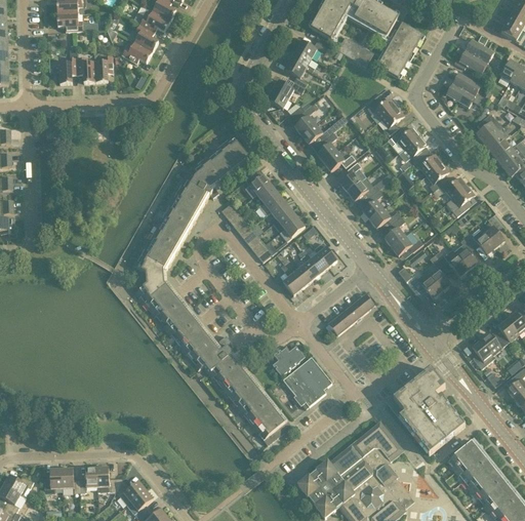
[(57,13),(78,12),(78,5),(82,5),(81,0),(65,0),(65,1),(57,1),(57,13)]
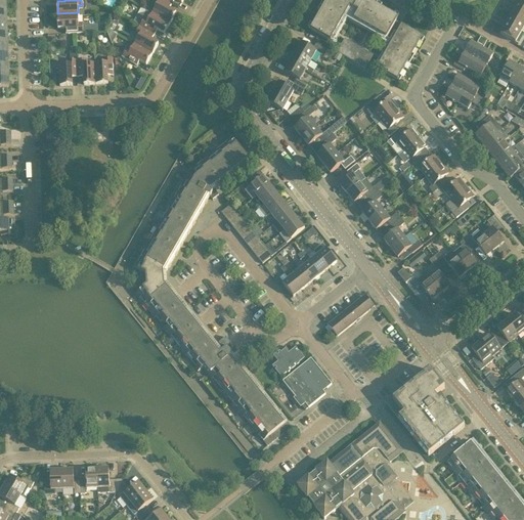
[(153,10),(170,20),(176,10),(169,6),(172,1),(170,0),(153,0),(153,1),(156,3),(153,10)]
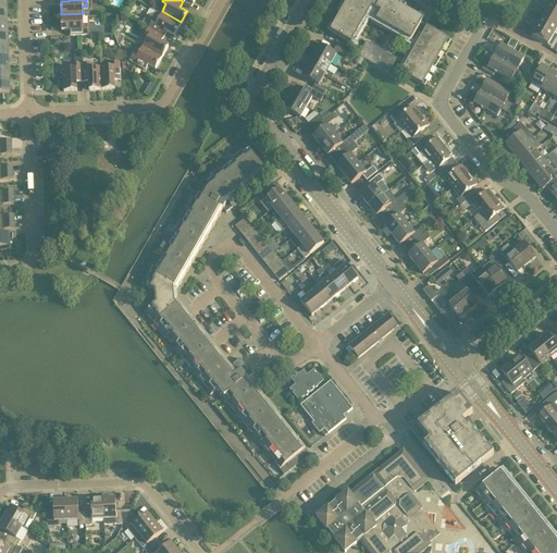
[(410,37),(420,21),(423,16),(396,0),(346,0),(330,28),(351,40),(372,4),(381,10),(376,17),(410,37)]
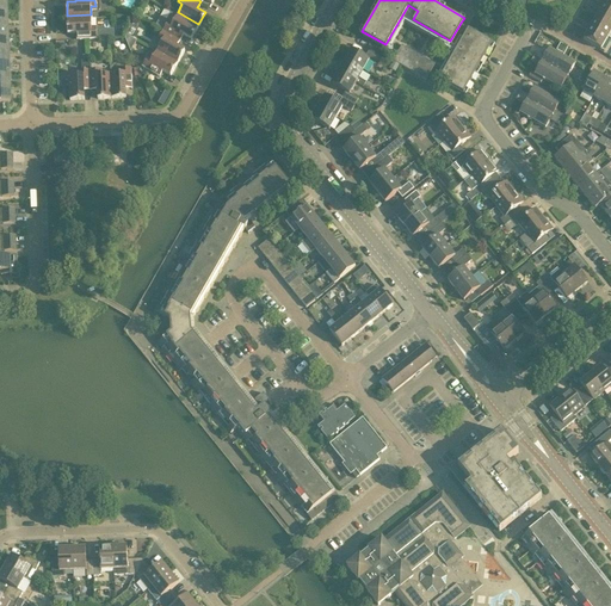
[(610,6),(603,1),(596,13),(610,22),(610,6)]
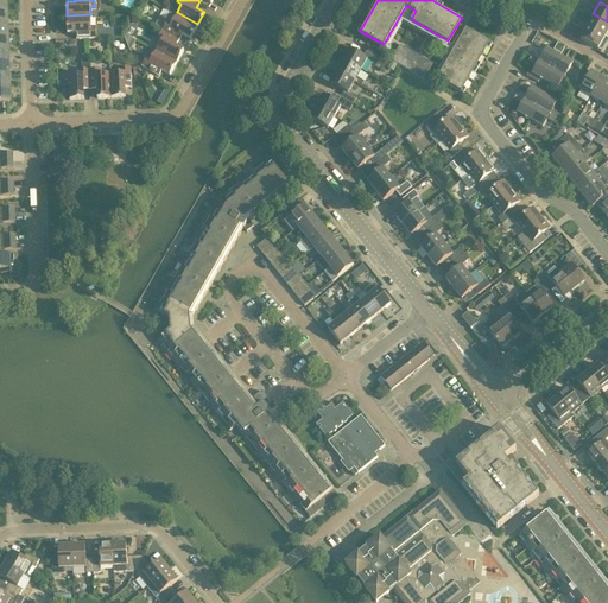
[(162,27),(179,37),(183,31),(190,36),(197,24),(177,12),(172,19),(168,17),(162,27)]
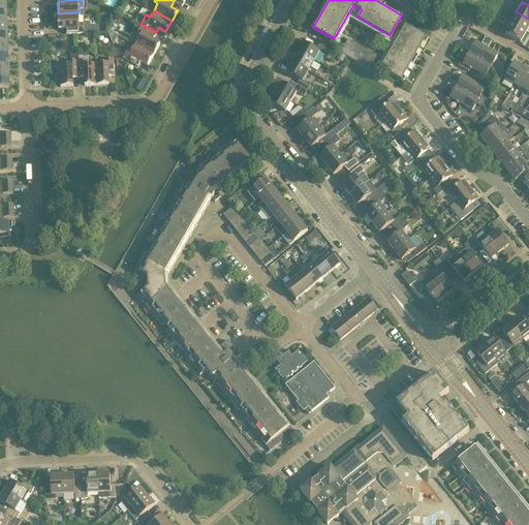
[(528,19),(516,11),(510,21),(526,30),(528,24),(528,19)]
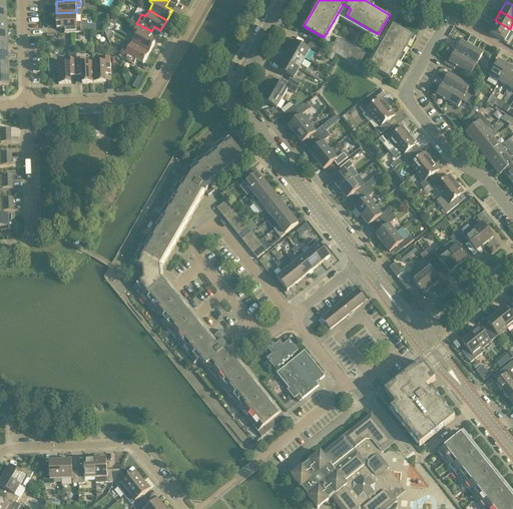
[(89,29),(88,24),(81,24),(81,20),(76,20),(76,12),(56,13),(57,25),(64,25),(64,30),(89,29)]
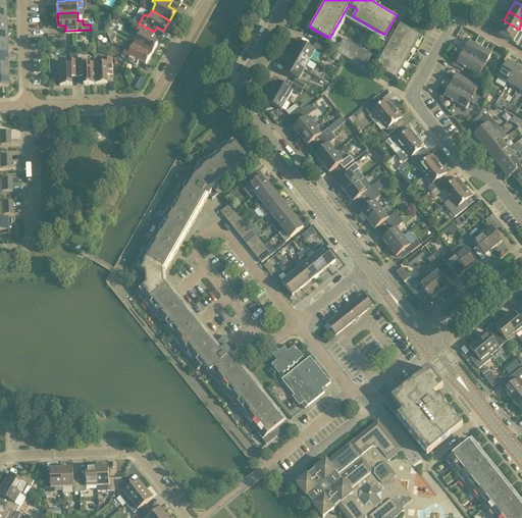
[(513,39),(519,30),(504,20),(499,31),(513,39)]
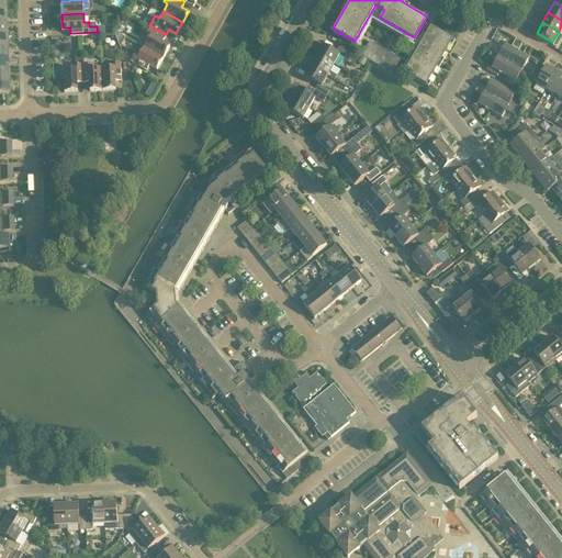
[(430,23),(430,24),(424,35),(446,47),(452,36),(430,23)]
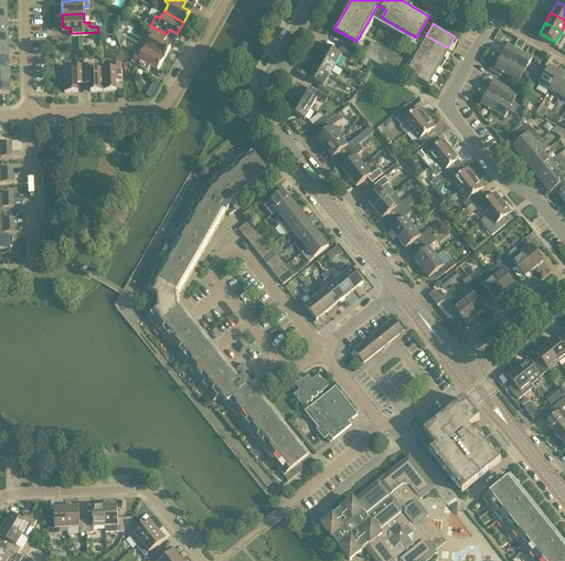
[(164,55),(171,44),(163,40),(167,34),(150,25),(145,35),(149,38),(145,44),(164,55)]
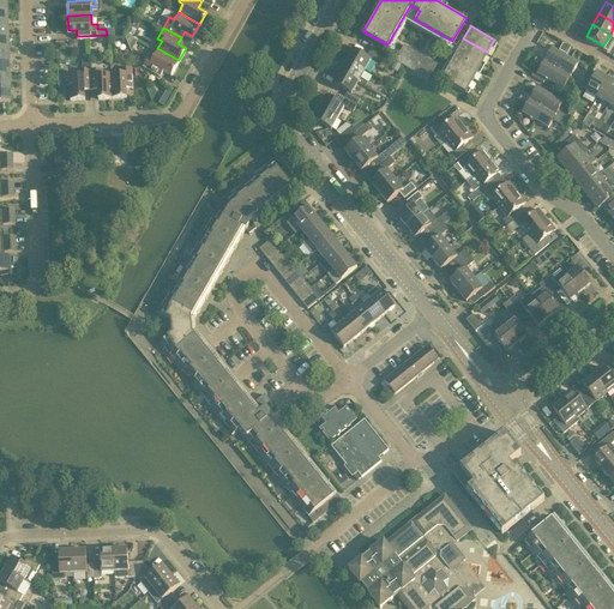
[(487,52),(463,38),(456,50),(480,65),(487,52)]
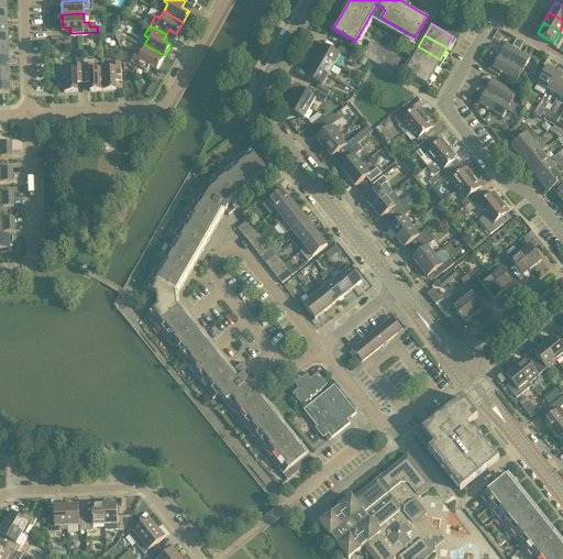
[(512,43),(519,46),(522,40),(516,36),(512,43)]
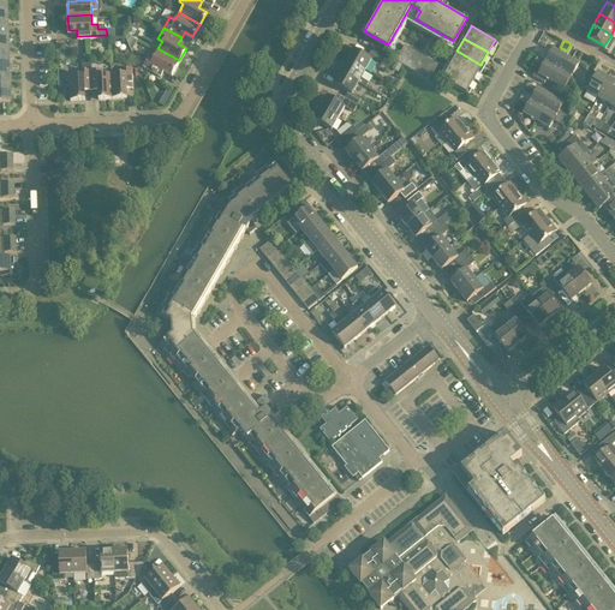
[(429,77),(437,60),(405,41),(395,58),(399,60),(429,77)]
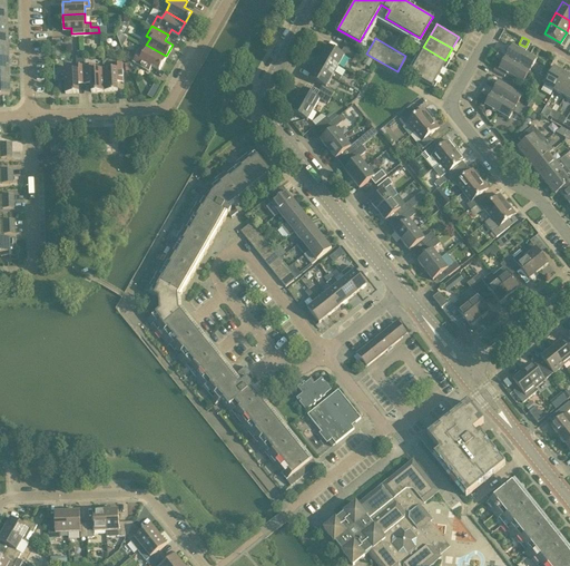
[(347,59),(346,56),(343,55),(344,52),(352,57),(357,49),(346,42),(345,45),(344,45),(341,50),(327,42),(321,54),(338,62),(338,61),(342,64),(345,62),(347,59)]
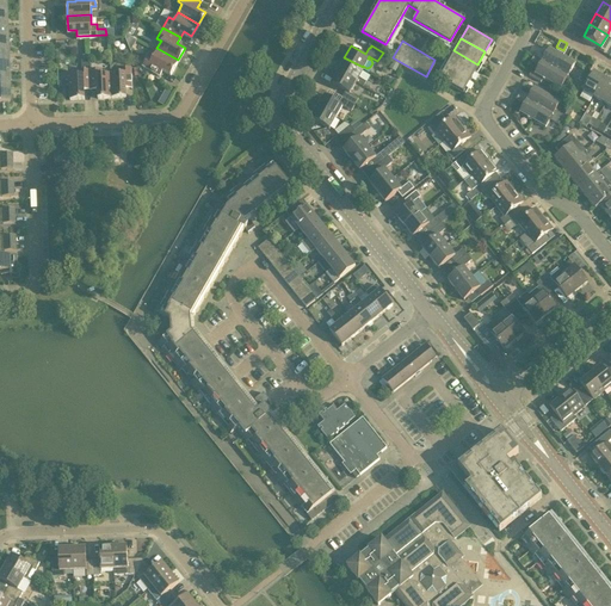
[(543,55),(542,59),(555,66),(562,53),(549,45),(543,55)]
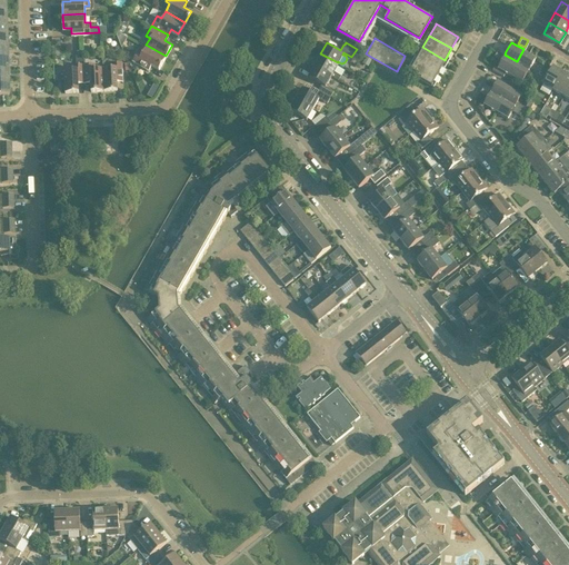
[(166,56),(146,45),(142,51),(138,49),(132,59),(149,68),(151,63),(159,67),(166,56)]
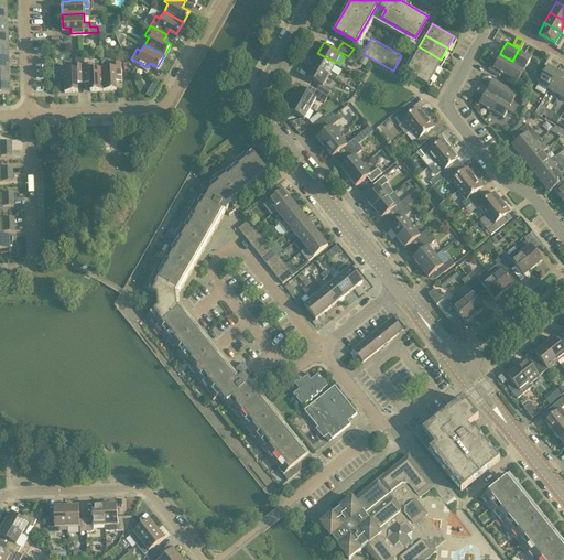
[(441,60),(419,46),(412,58),(434,71),(441,60)]
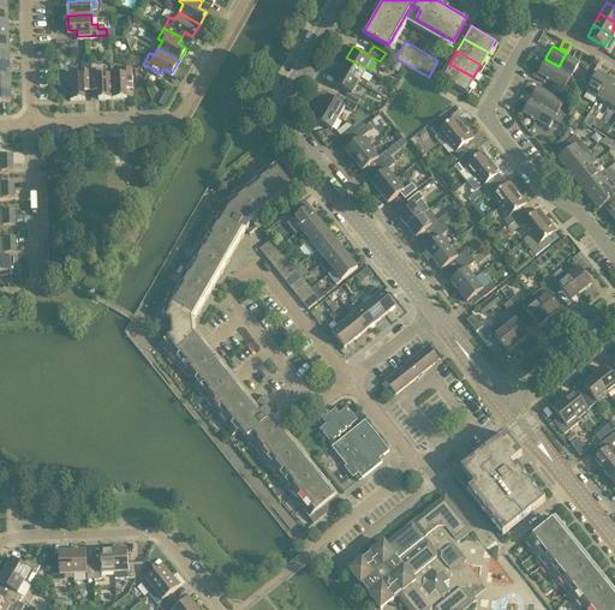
[(551,78),(559,66),(545,59),(547,55),(543,53),(539,59),(544,61),(538,71),(551,78)]
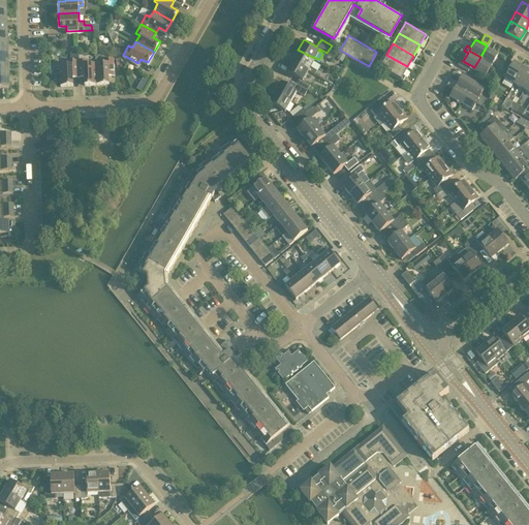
[(491,63),(493,61),(498,52),(487,45),(480,57),(491,63)]
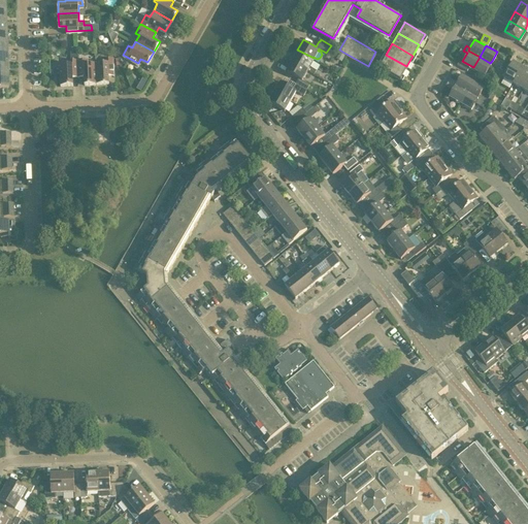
[(292,59),(307,68),(314,71),(316,68),(309,64),(314,58),(297,50),(292,59)]
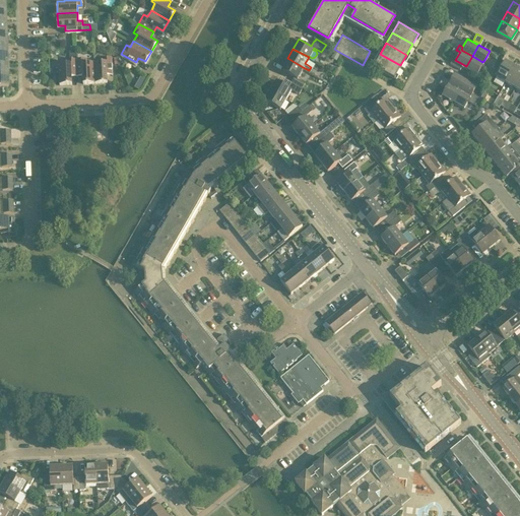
[(400,65),(380,54),(374,64),(394,76),(400,65)]
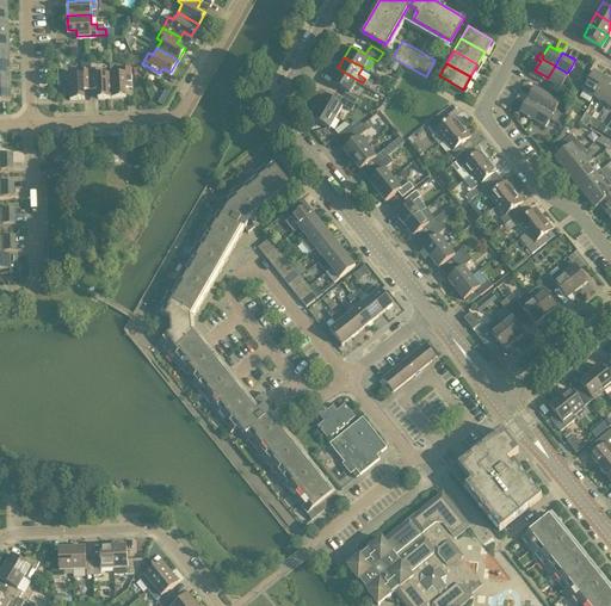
[(111,70),(112,94),(125,94),(125,85),(133,85),(131,65),(119,66),(119,70),(111,70)]
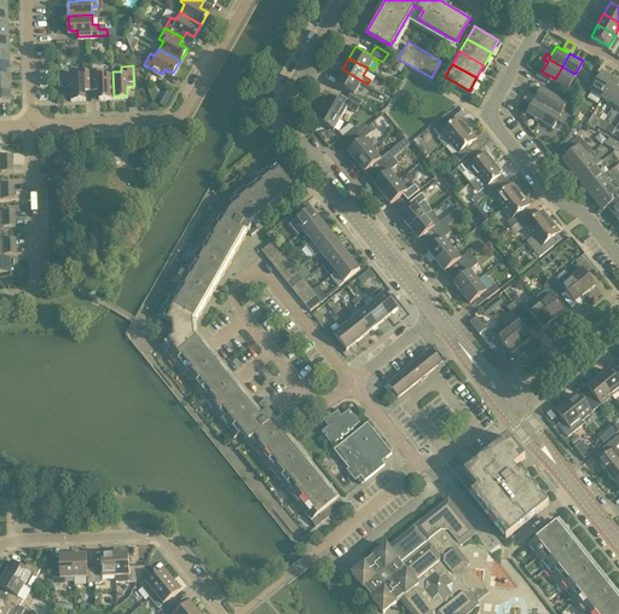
[(91,68),(92,88),(98,87),(99,97),(114,96),(113,71),(103,71),(103,67),(91,68)]
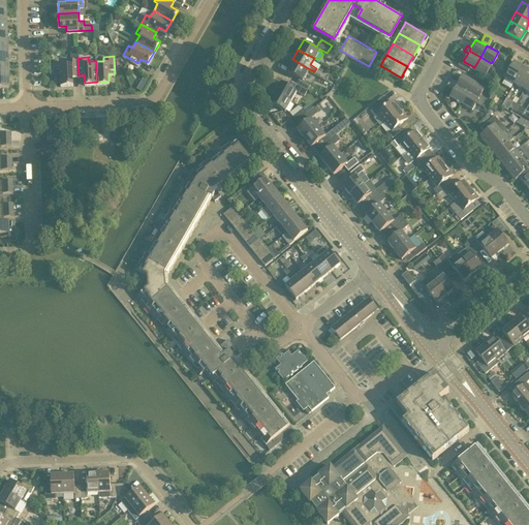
[(494,67),(496,63),(493,61),(491,63),(480,57),(474,67),(485,73),(490,65),(494,67)]
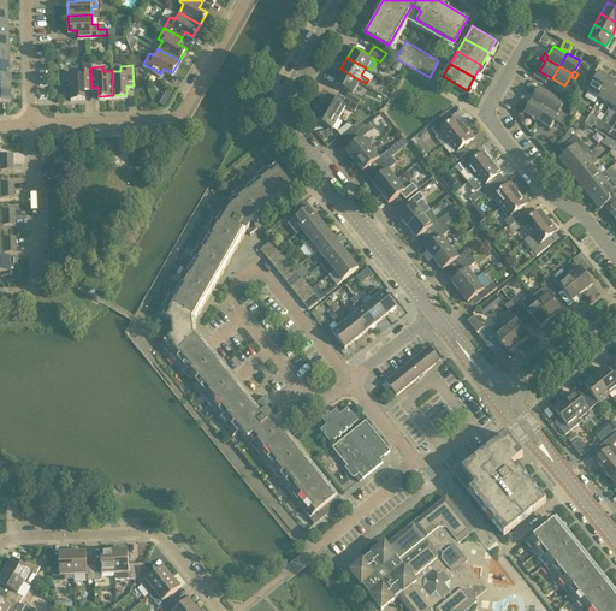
[(92,88),(90,67),(78,67),(78,72),(70,73),(70,98),(86,96),(84,88),(92,88)]
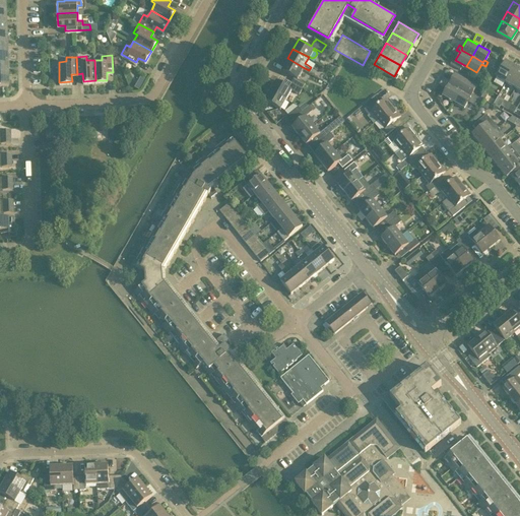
[(290,80),(301,85),(302,86),(305,81),(298,76),(303,67),(287,58),(282,68),(294,74),(290,80)]
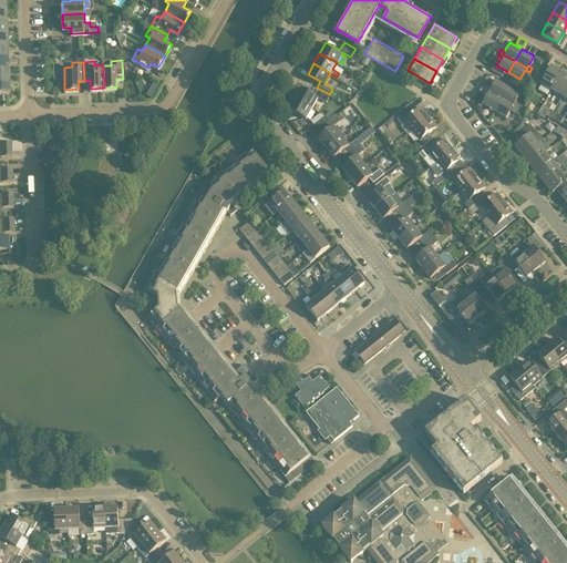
[(552,86),(562,70),(550,63),(540,81),(552,86)]
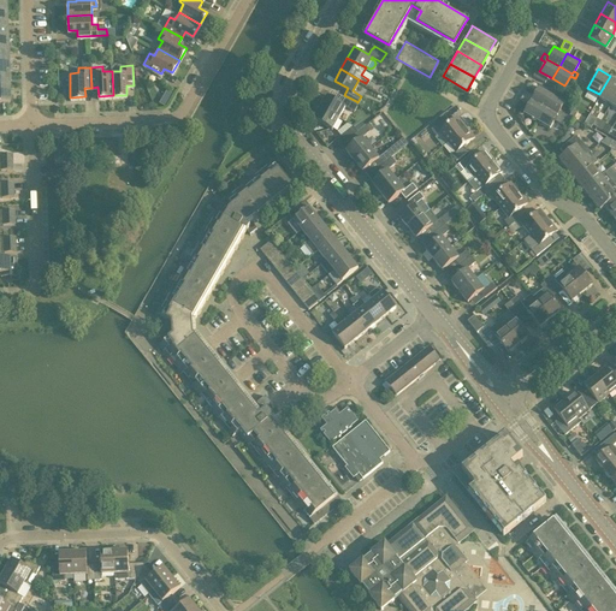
[(610,101),(615,90),(615,78),(610,76),(599,94),(610,101)]
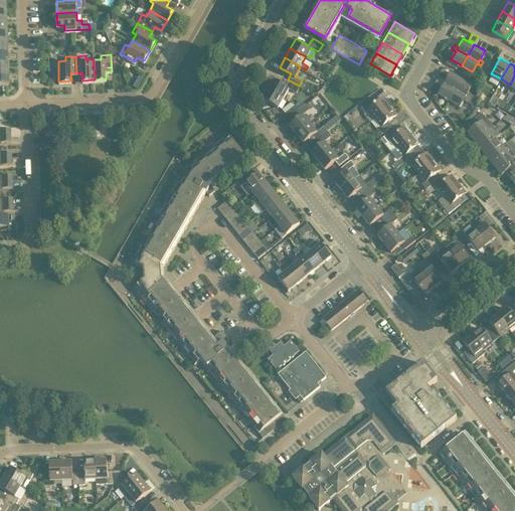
[(486,65),(484,67),(481,73),(486,76),(487,74),(491,68),(486,65)]
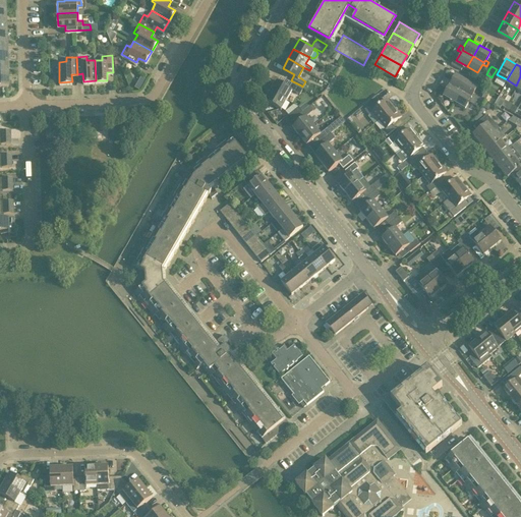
[(451,80),(450,82),(460,89),(466,78),(456,72),(451,80)]
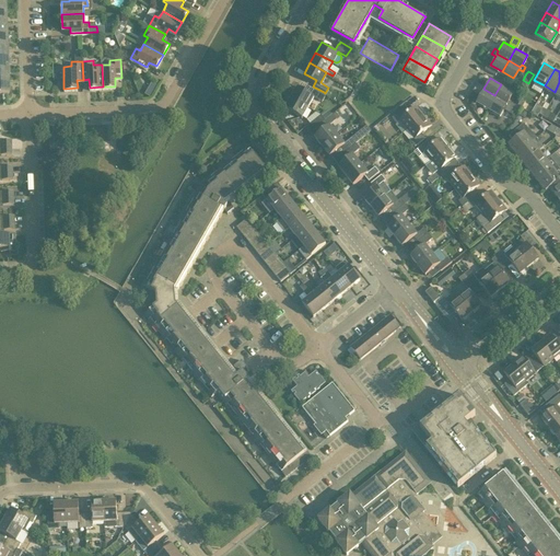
[(291,95),(307,104),(314,94),(322,99),(325,93),(324,92),(313,87),(310,92),(298,84),(291,95)]
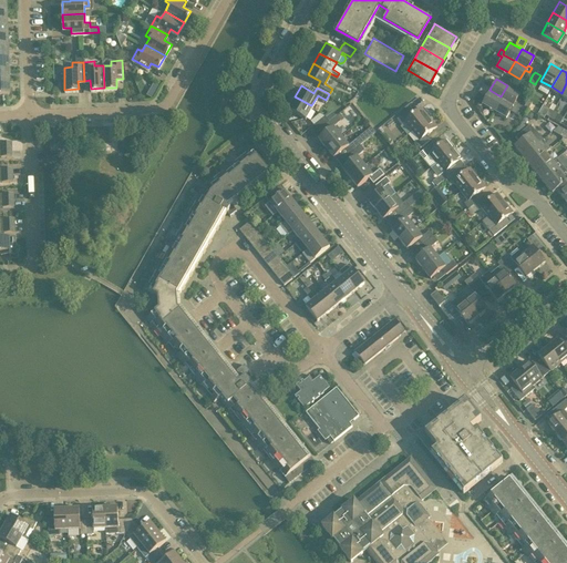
[(494,109),(501,96),(490,90),(491,88),(486,85),(484,90),(487,92),(482,102),(494,109)]
